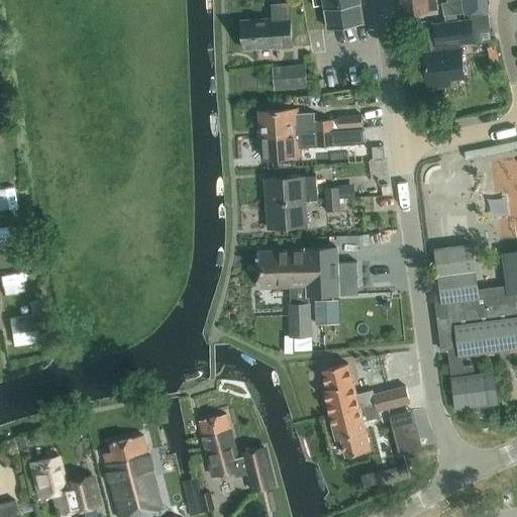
[(323,0),(327,28),(363,23),(358,0),(323,0)]
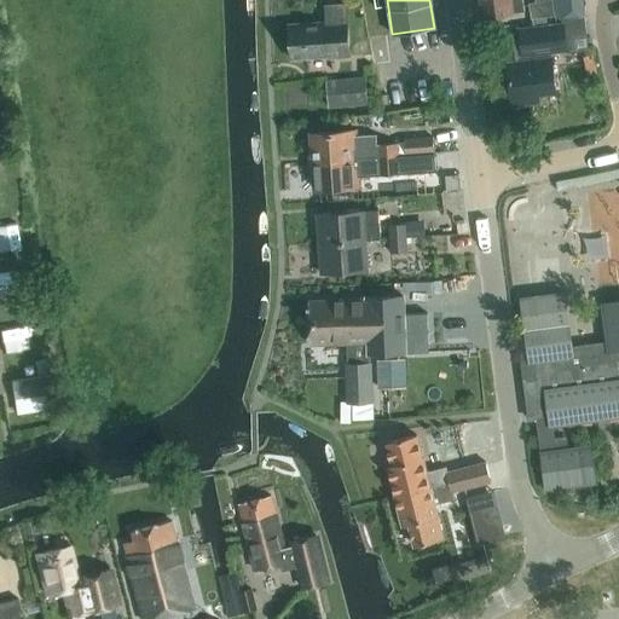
[(480,0),(482,16),(525,11),(522,0),(480,0)]
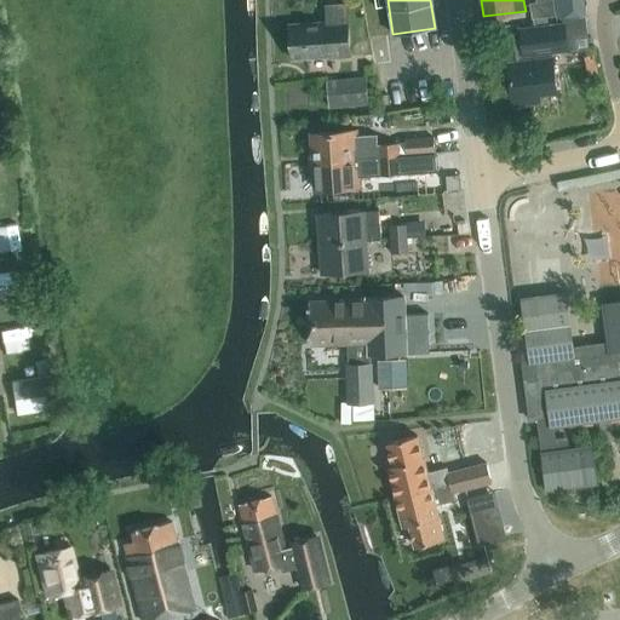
[(527,0),(529,18),(547,17),(545,0),(527,0)]
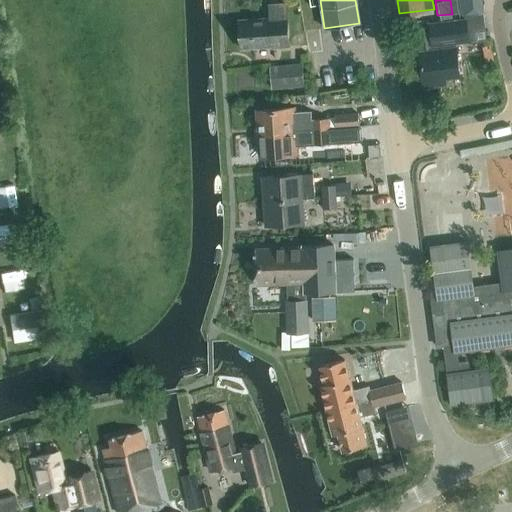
[(288,4),(269,6),(270,18),(240,20),(242,49),(272,47),(272,48),(291,46),(288,4)]
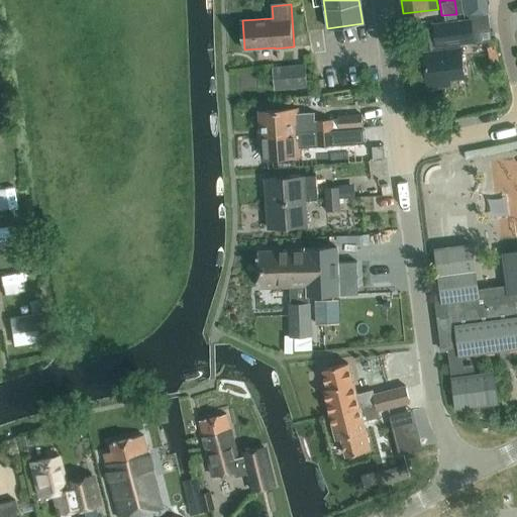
[(421,54),(424,54),(427,90),(452,86),(451,80),(467,78),(462,46),(476,44),(471,16),(435,21),(436,32),(420,35),(421,44),(420,44),(421,54)]
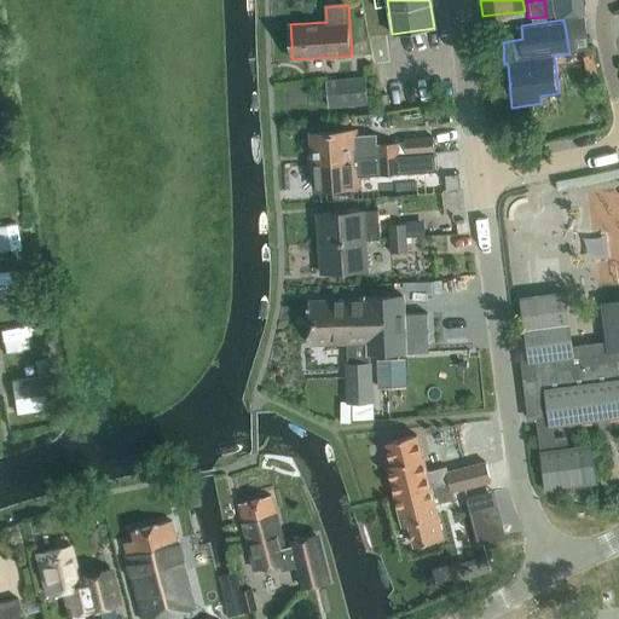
[(366,77),(328,81),(330,106),(369,104),(366,77)]
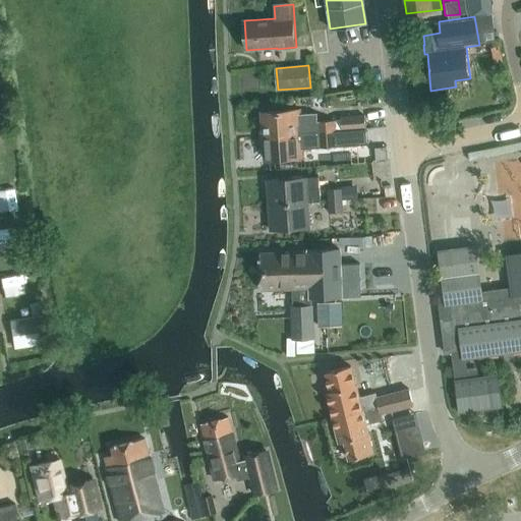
[(341,119),(317,121),(317,113),(301,114),(300,110),(263,112),(264,135),(364,127),(363,115),(340,116),(341,119)]
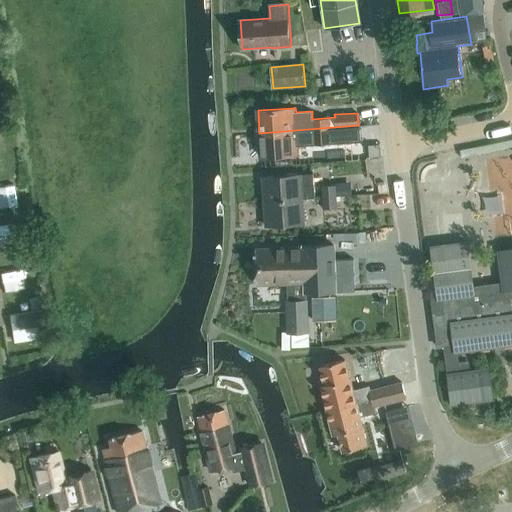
[(298,146),(331,144),(359,142),(358,125),(259,133),(261,156),(298,154),(298,146)]
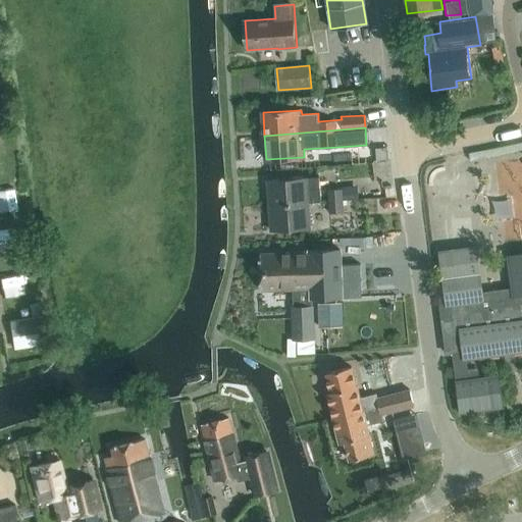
[(521,149),(521,142),(485,150),(486,157),(521,149)]
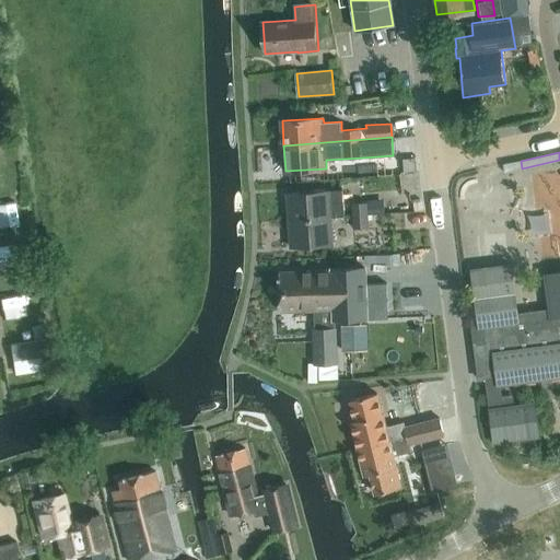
[(343,190),(330,190),(288,194),(289,220),(331,218),(345,217),(343,190)]
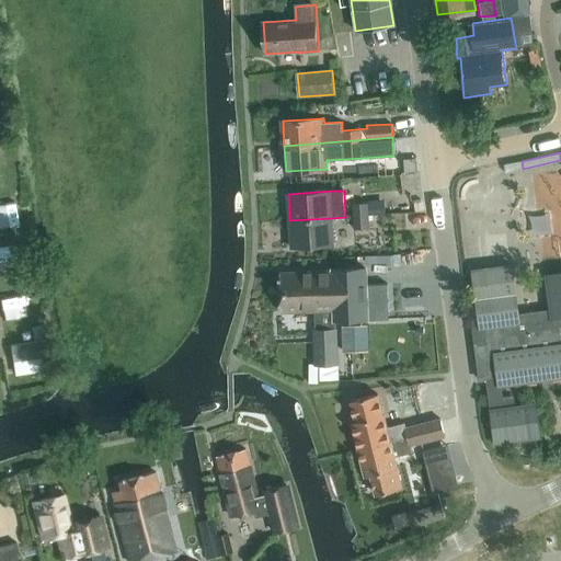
[(353,204),(353,216),(368,215),(368,203),(353,204)]
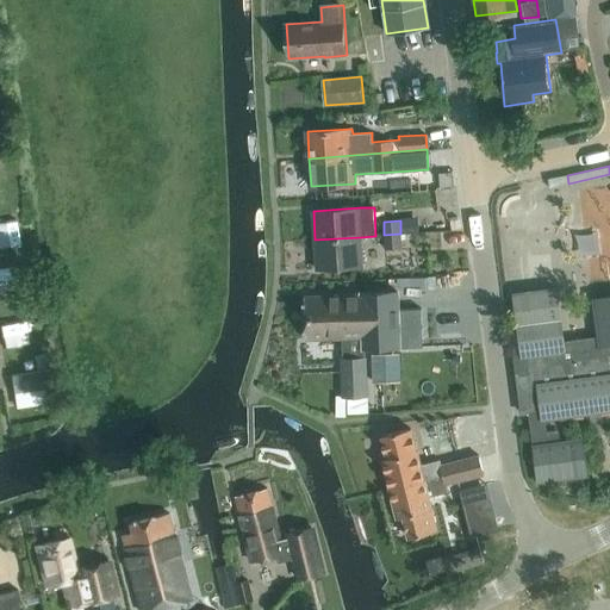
[(400,234),(384,235),(385,249),(402,248),(400,234)]
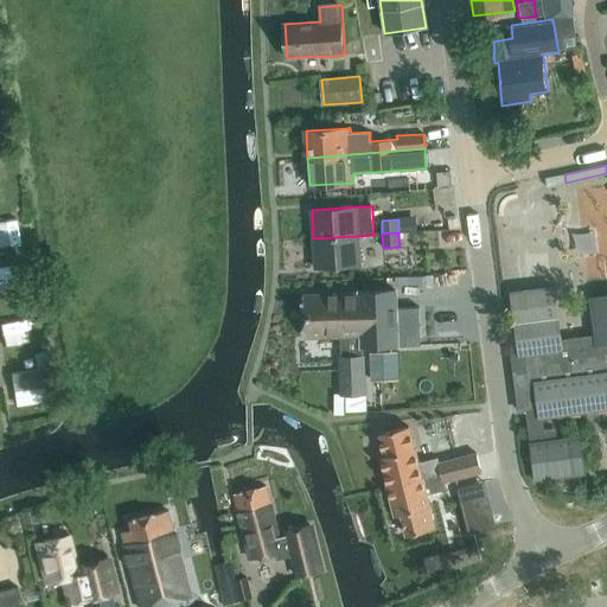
[(362,264),(359,236),(313,238),(315,268),(362,264)]
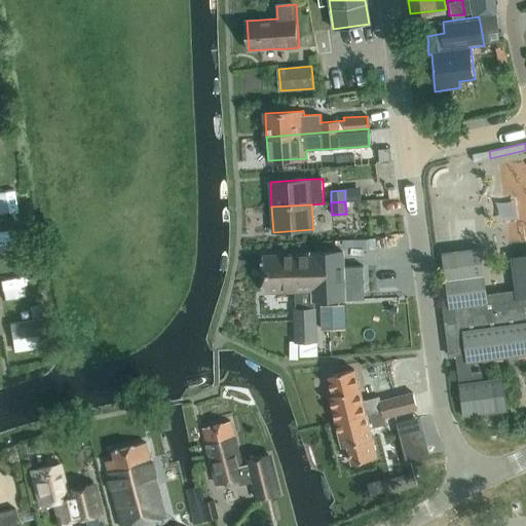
[(525,256),(512,258),(517,291),(487,295),(481,250),(445,255),(452,306),(445,307),(452,358),(458,357),(466,416),(508,410),(503,379),(483,382),(482,372),(472,374),(470,362),(525,353),(525,256)]
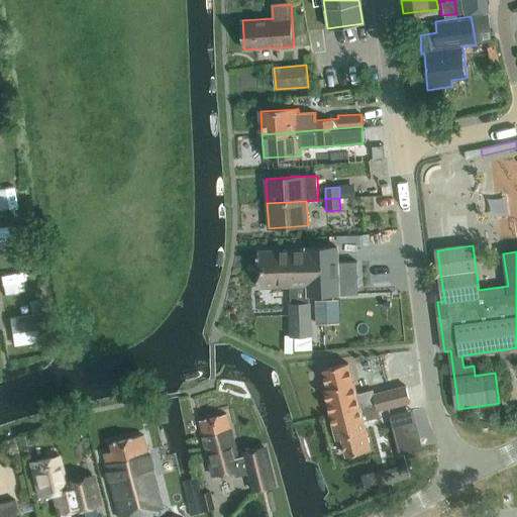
[(259,251),(260,288),(290,286),(291,304),(290,304),(291,336),(312,335),(311,303),(310,303),(309,295),(357,292),(356,262),(337,262),(337,246),(306,248),(307,249),(259,251)]
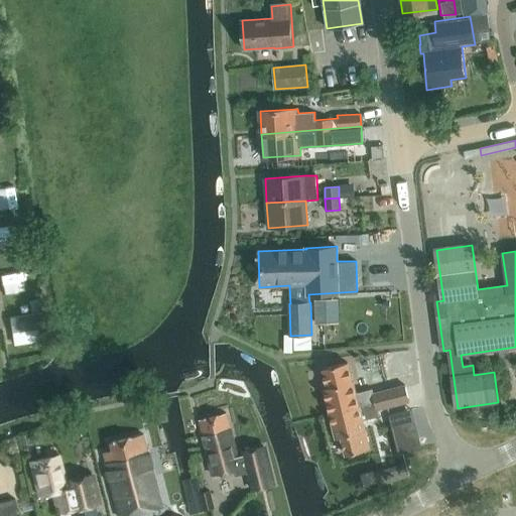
[(28,321),(3,327),(7,346),(32,342),(28,321)]
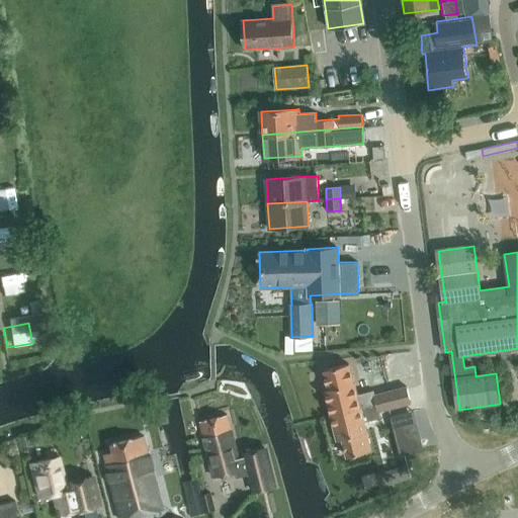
[(361,407),(377,404),(374,394),(374,391),(357,395),(354,382),(349,363),(323,369),(328,390),(326,390),(332,415),(361,407)]
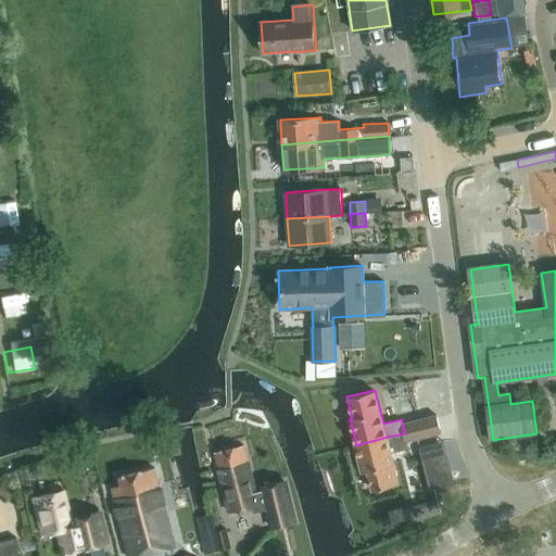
[(402,422),(405,433),(407,440),(441,431),(437,414),(402,422)]
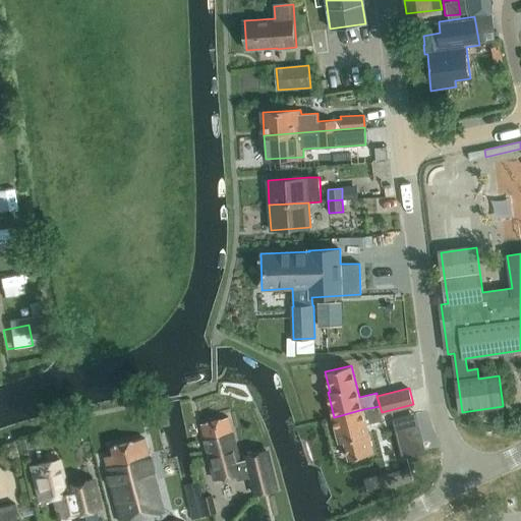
[(363,409),(334,417),(340,442),(342,442),(347,461),(373,454),(366,424),(384,420),(382,412),(380,406),(363,409)]
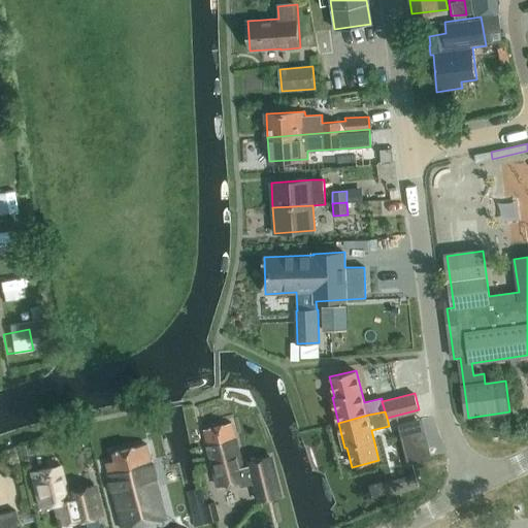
[(204,430),(219,487),(238,481),(240,486),(251,484),(256,502),(283,495),(272,454),(241,462),(232,423),(204,430)]
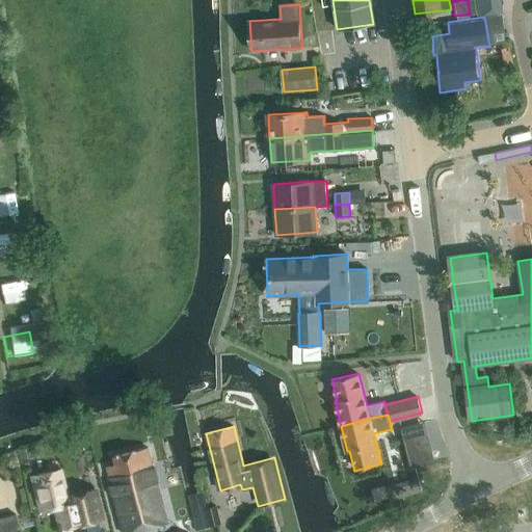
[(127,531),(166,522),(147,448),(112,457),(114,464),(107,466),(124,531),(127,531)]
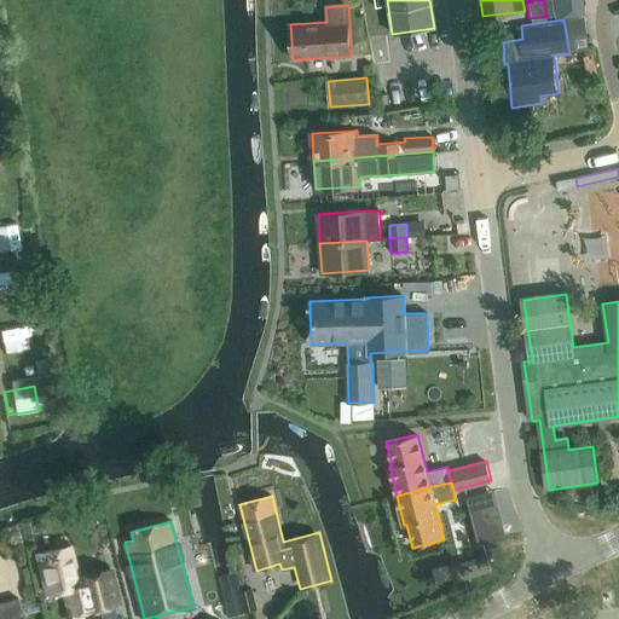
[(46,595),(64,591),(70,615),(119,603),(110,568),(85,576),(85,577),(77,578),(70,545),(36,553),(46,595)]
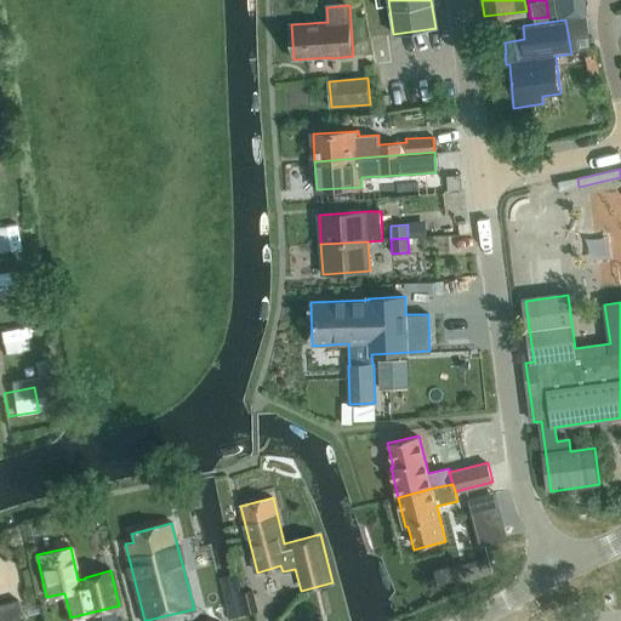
[(488,558),(449,570),(454,584),(491,573),(488,558)]
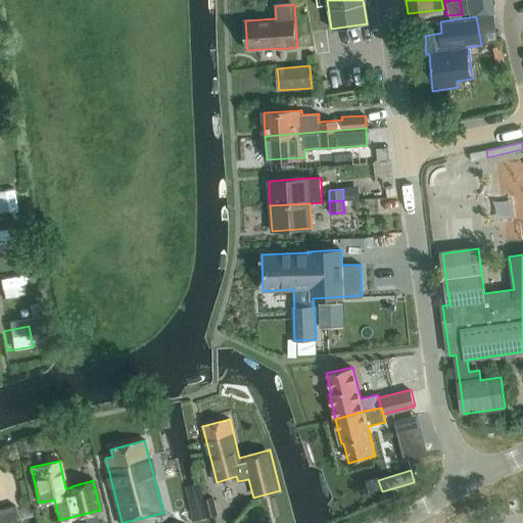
[(0,522),(18,522),(19,522),(16,522),(15,515),(17,515),(15,505),(0,509),(0,522)]
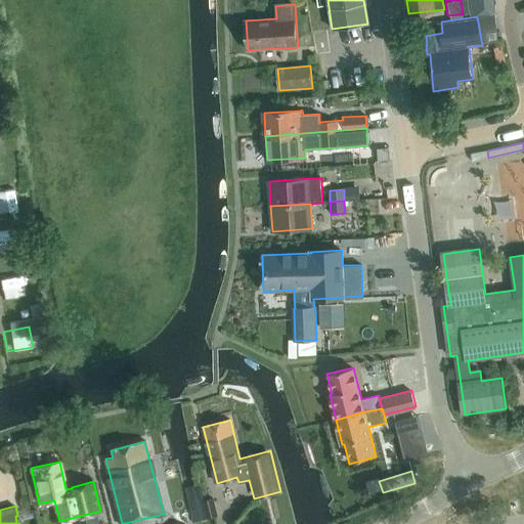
[(98,523),(97,515),(71,521),(71,523),(98,523)]
